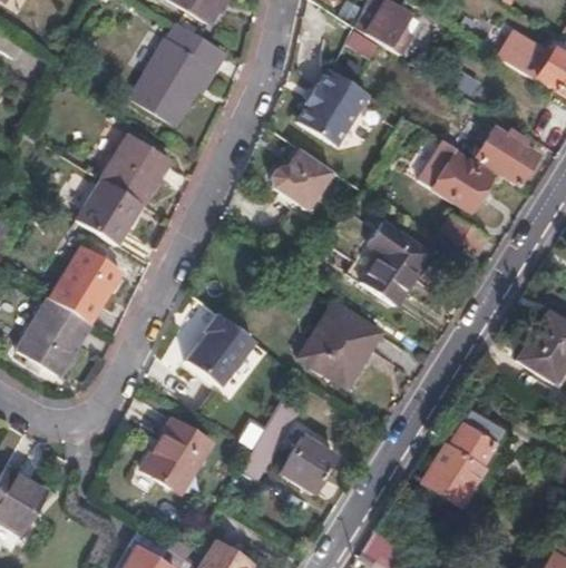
[(171,0),(211,25),(226,0),(231,3),(233,0),(171,0)]
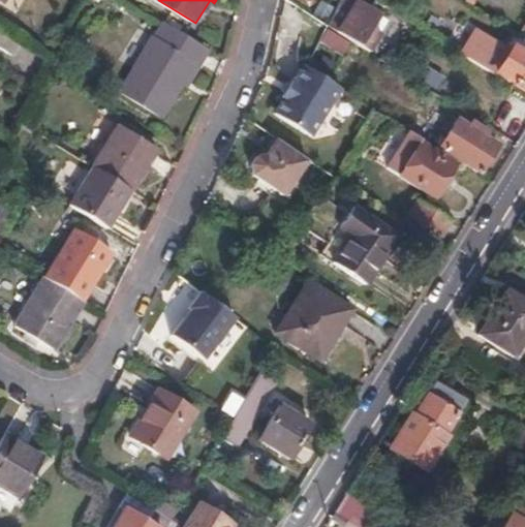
[(336,11),(331,24),(371,50),(391,20),(362,1),(350,20),(336,11)]
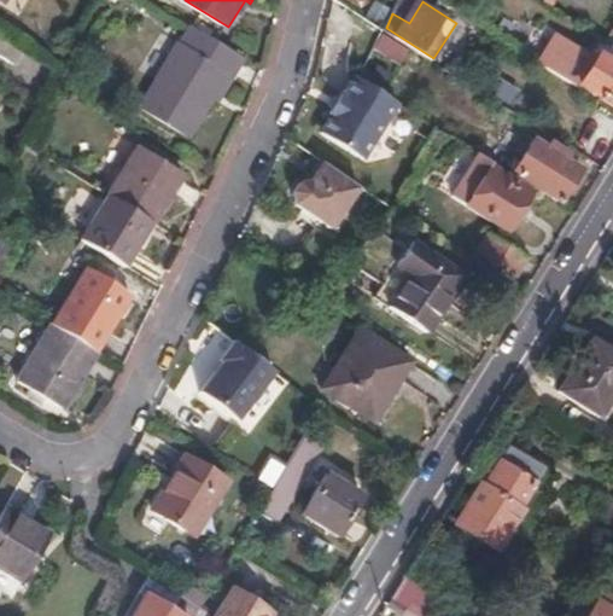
[(247,59),(192,24),(142,106),(191,137),(229,75),(237,79),(247,59)]
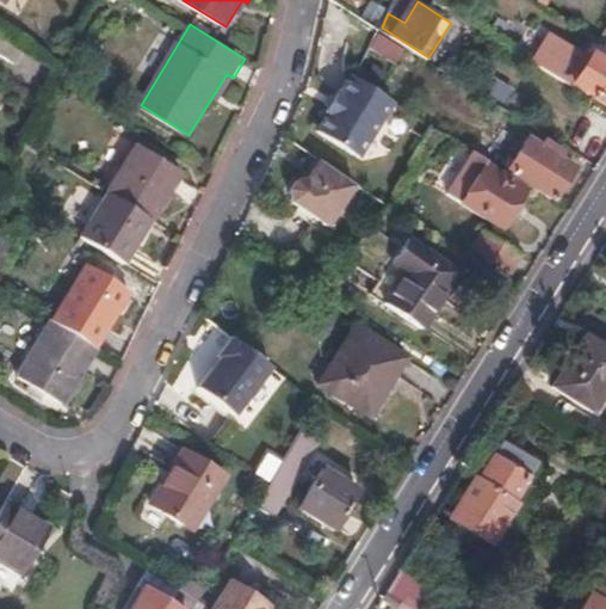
[(574,87),(577,82),(605,99),(605,60),(595,54),(591,62),(552,37),(536,63),(574,87)]
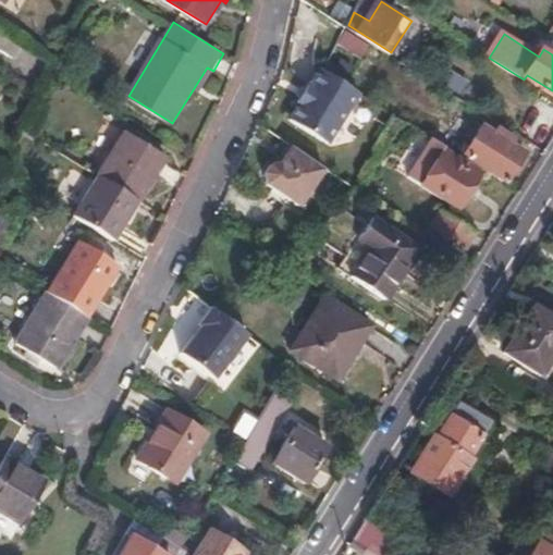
[(363,91),(327,69),(326,68),(316,83),(311,79),(297,101),(302,105),(294,118),(330,142),(363,91)]
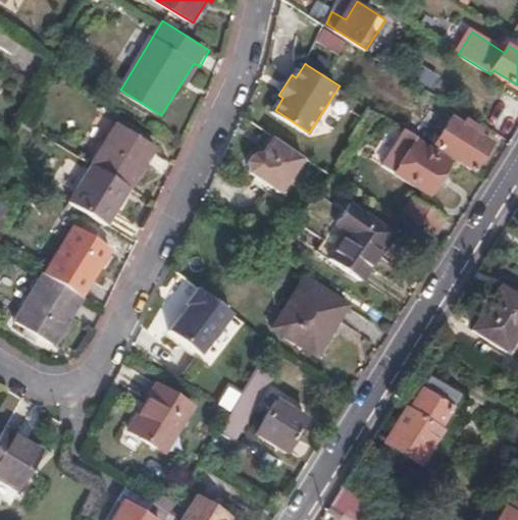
[(481,133),(466,123),(453,115),(435,143),(477,168),(494,141),(481,133)]
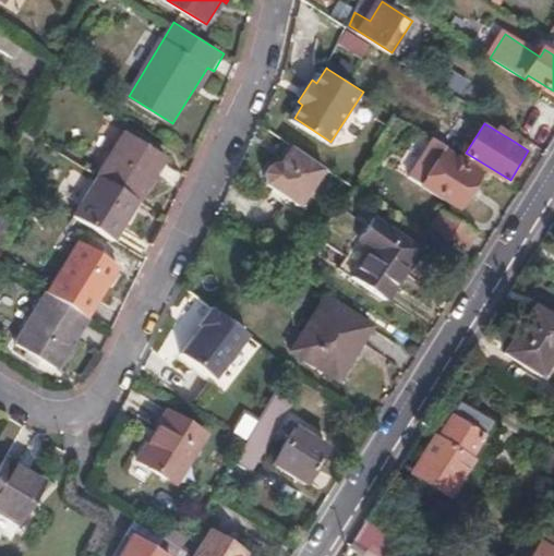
[(498,132),(515,142),(519,133),(504,123),(498,132)]
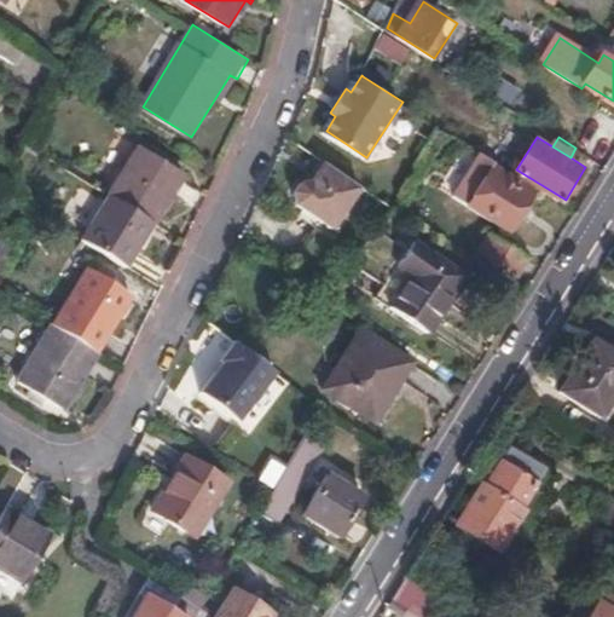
[(111,196),(155,223),(185,174),(142,148),(111,196)]
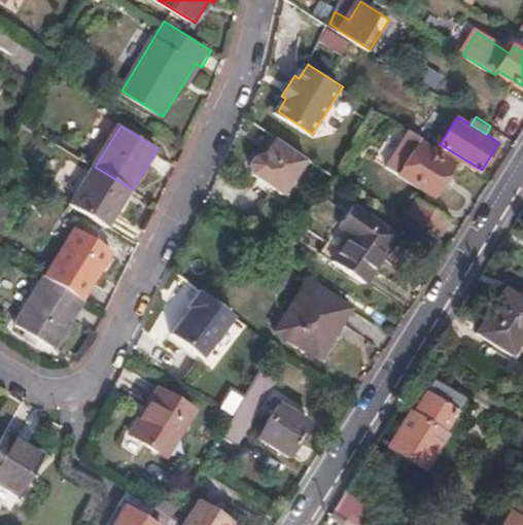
[(420,137),(408,130),(385,165),(433,196),(443,182),(445,183),(457,165),(419,140),(420,137)]
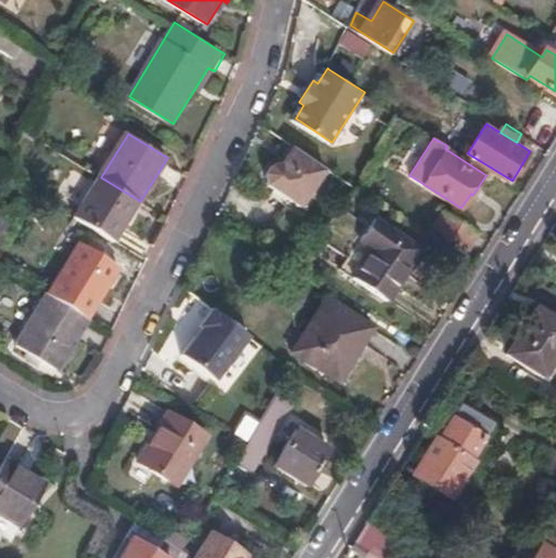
[(328,170),(294,147),(284,163),(274,165),(268,174),(269,185),(304,207),(328,170)]
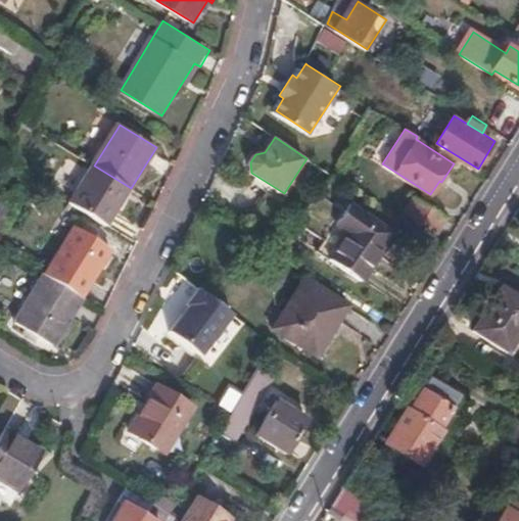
[(73,200),(109,223),(131,188),(94,166),(73,200)]
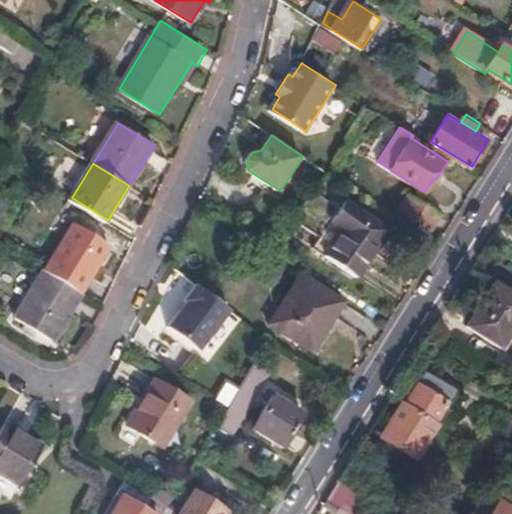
[(0,228),(17,200),(6,193),(0,203),(0,228)]
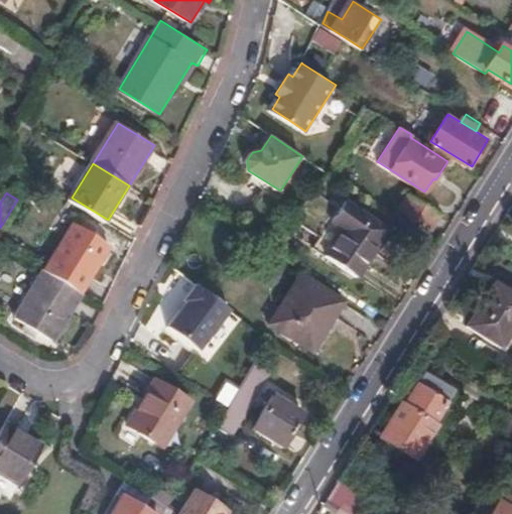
[(409,193),(400,209),(432,228),(441,212),(409,193)]
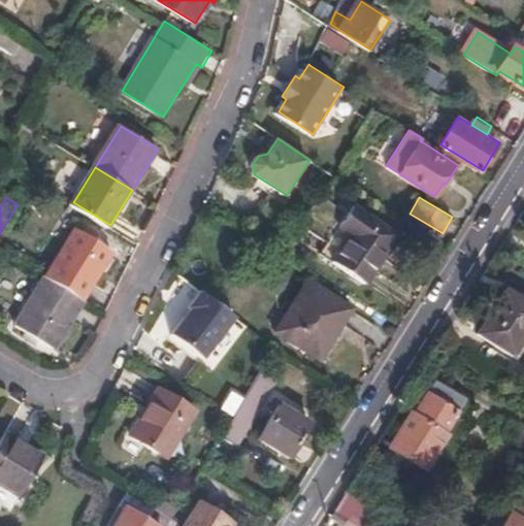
[(354,206),(341,224),(354,232),(335,260),(367,282),(398,235),(354,206)]
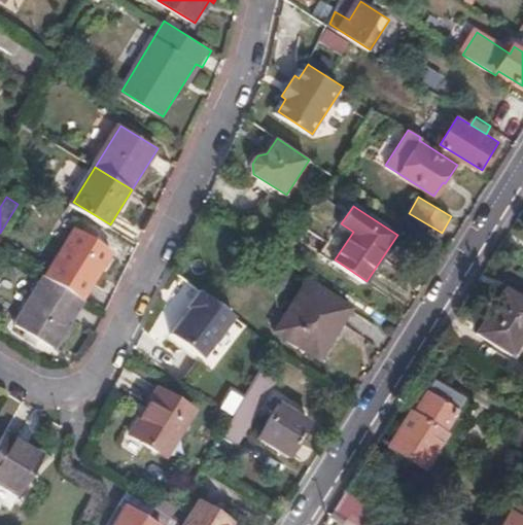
[(47,277),(83,299),(113,251),(77,230),(47,277)]
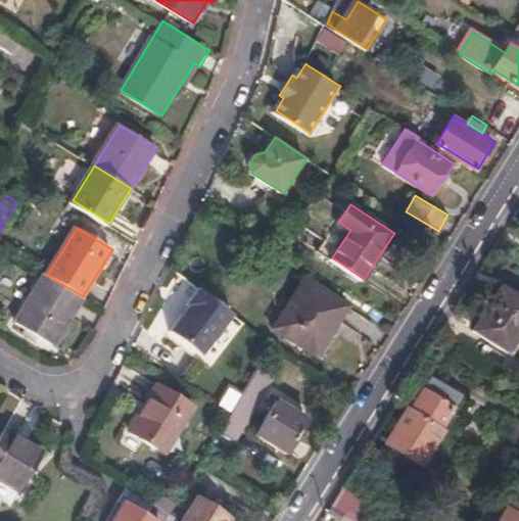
[(27,308),(63,329),(83,296),(47,275),(27,308)]
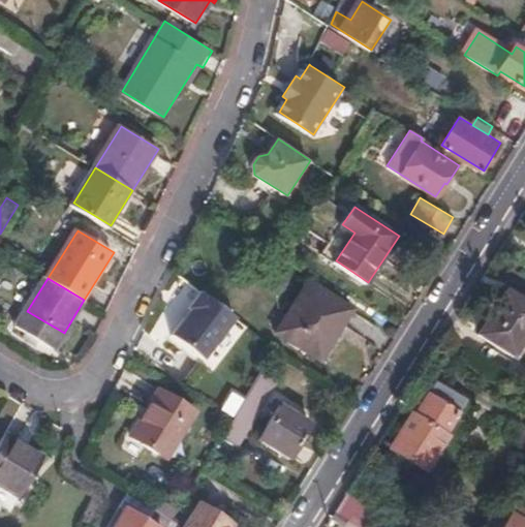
[(337,318),(343,322),(352,308),(308,279),(277,329),(315,353),(337,318)]
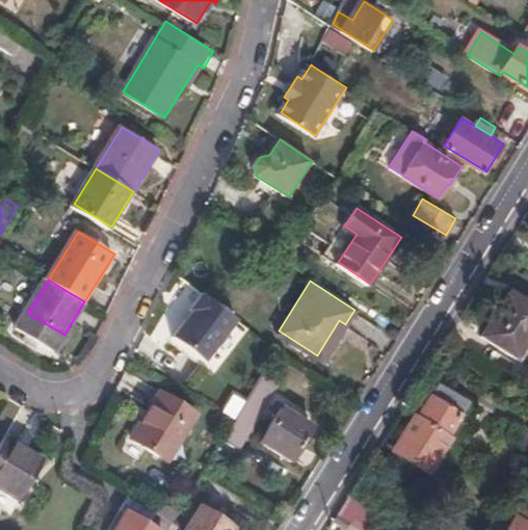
[(485,336),(520,356),(527,343),(527,301),(512,292),(485,336)]
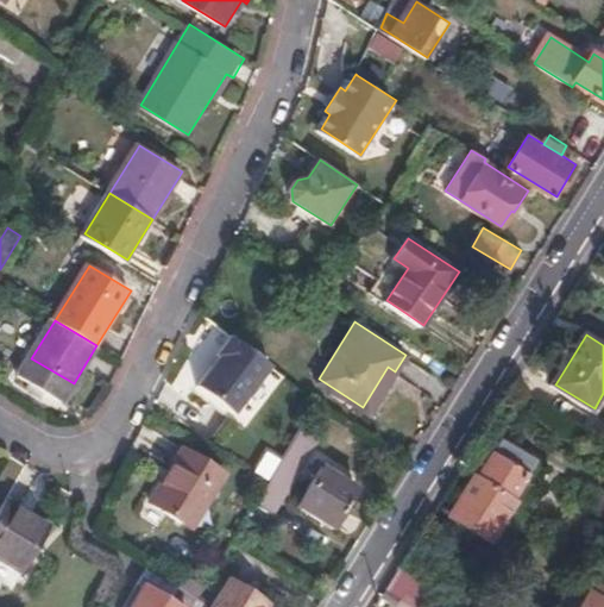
[(218,369),(215,367),(200,386),(238,414),(274,364),(233,336),(220,355),(222,356),(226,358),(218,369)]
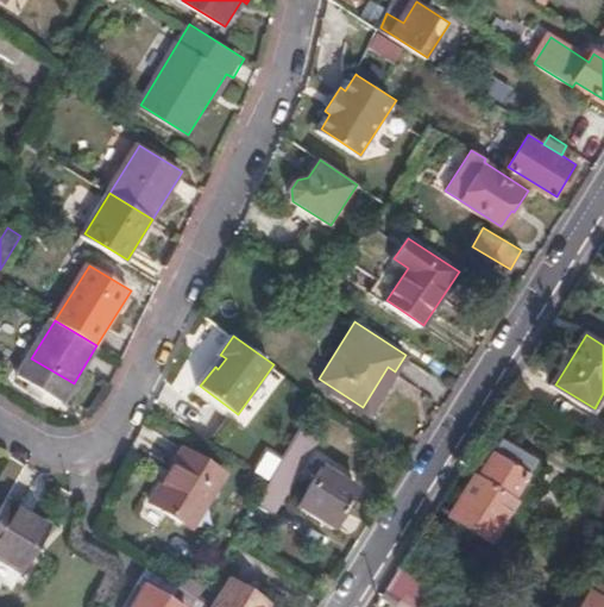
[(222,356),(215,367),(218,369),(226,358),(222,356)]
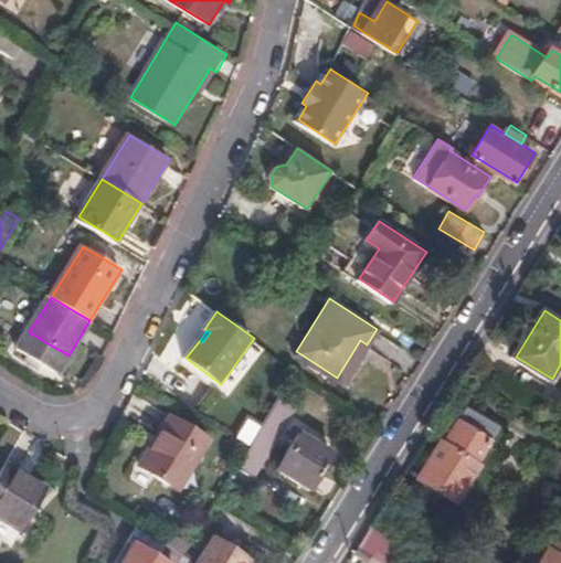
[(59,372),(69,356),(29,332),(19,348),(59,372)]
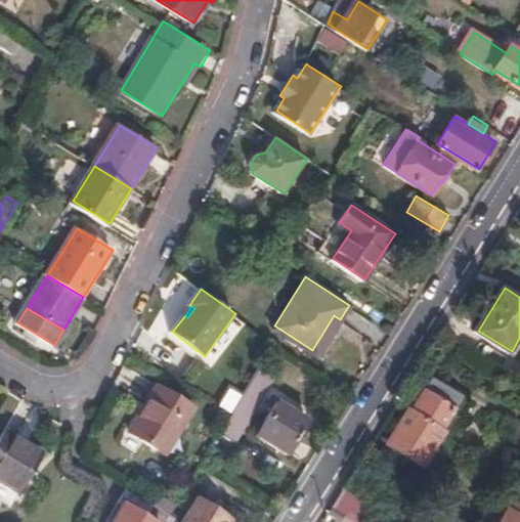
[(277,377),(260,366),(232,412),(220,433),(236,443),(277,377)]
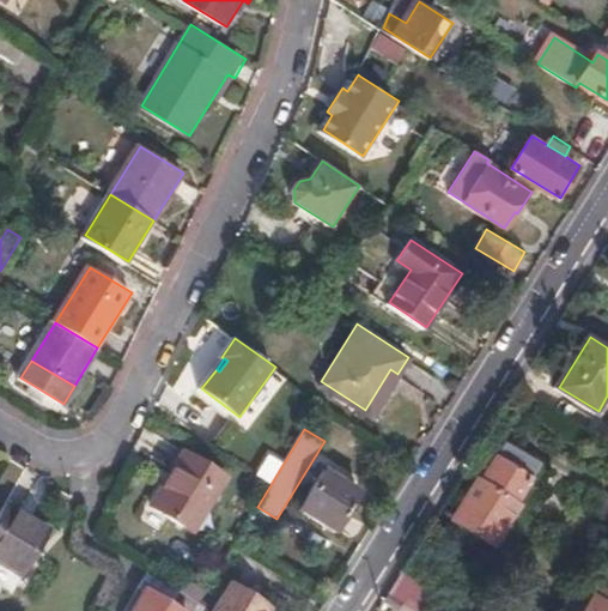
[(505,442),(482,478),(480,476),(453,518),(498,546),(524,504),(520,501),(542,466),(505,442)]
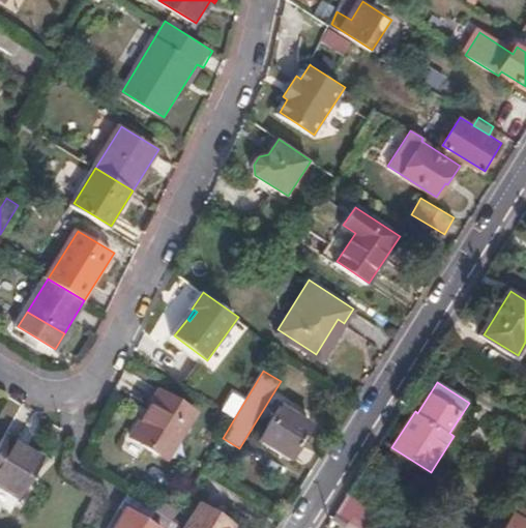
[(133,435),(168,458),(197,411),(162,389),(133,435)]
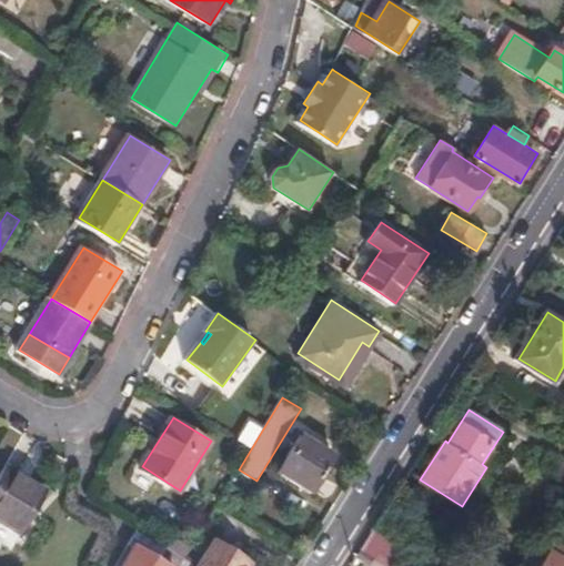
[(281,470),(314,489),(335,455),(303,435),(281,470)]
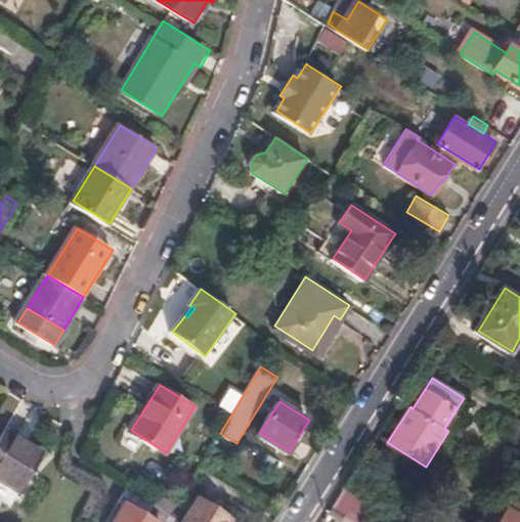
[(8,430),(0,442),(0,476),(23,490),(46,452),(8,430)]
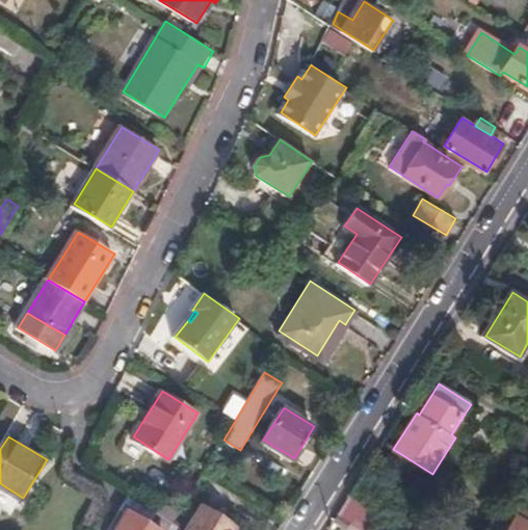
[(172,527),(175,522),(155,510),(131,495),(127,501),(172,527)]
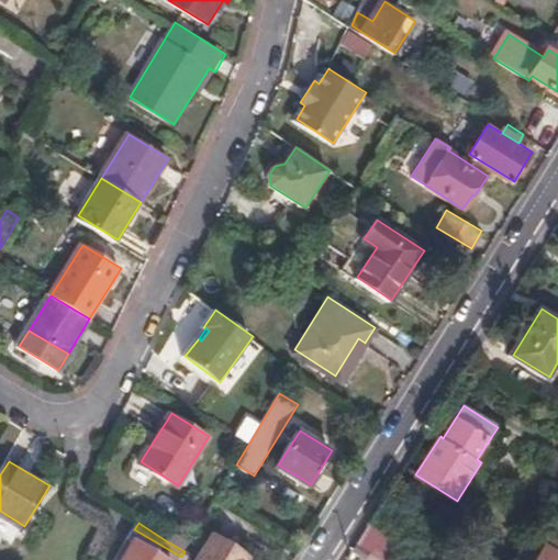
[(185,551),(190,542),(169,529),(164,539),(185,551)]
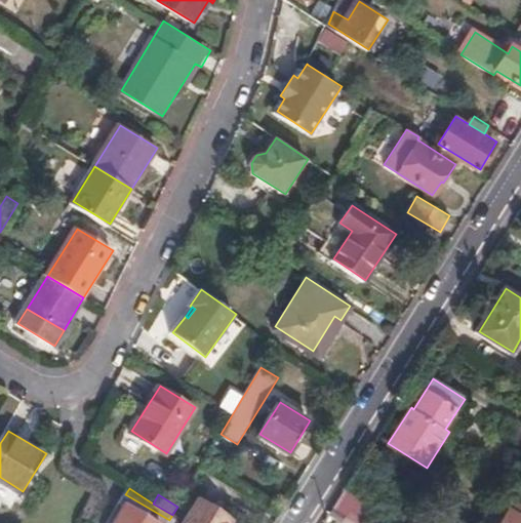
[(184,522),(229,522),(233,517),(200,496),(184,522)]
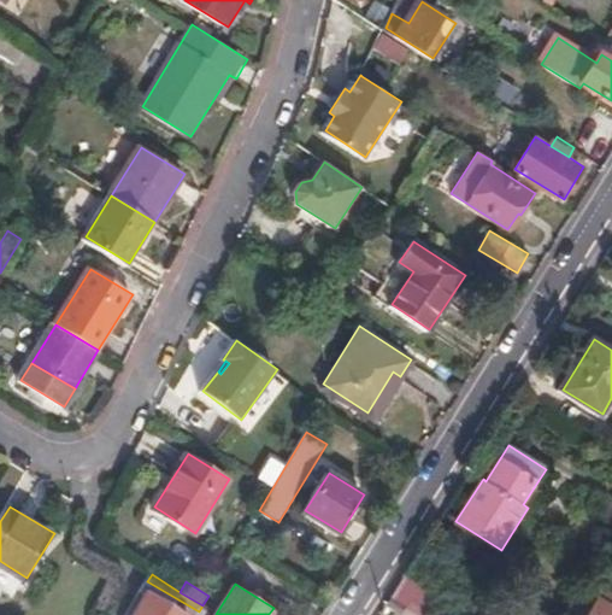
[(596,599),(611,608),(611,589),(605,585),(596,599)]
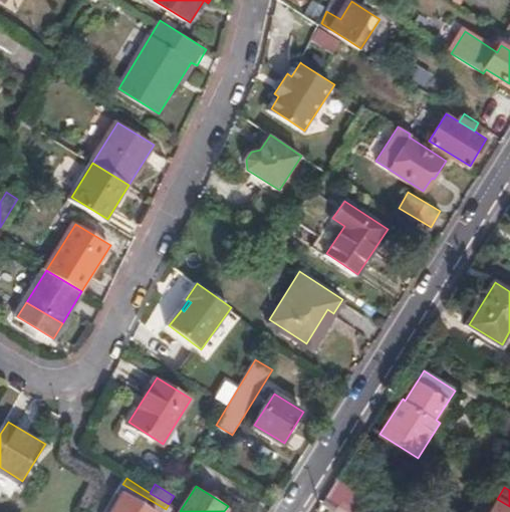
[(154,511),(124,494),(112,511),(154,511)]
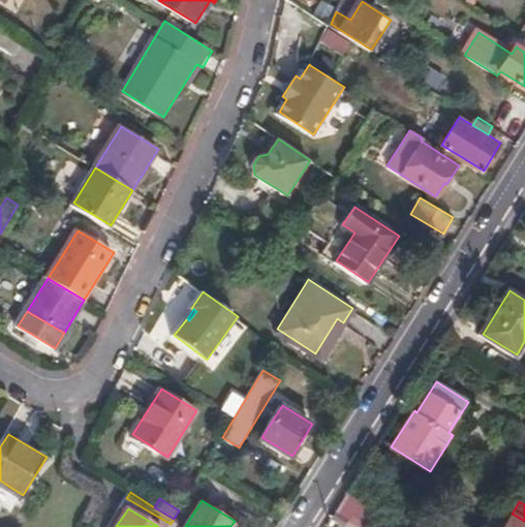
[(524,521),(512,514),(503,526),(524,526),(524,521)]
